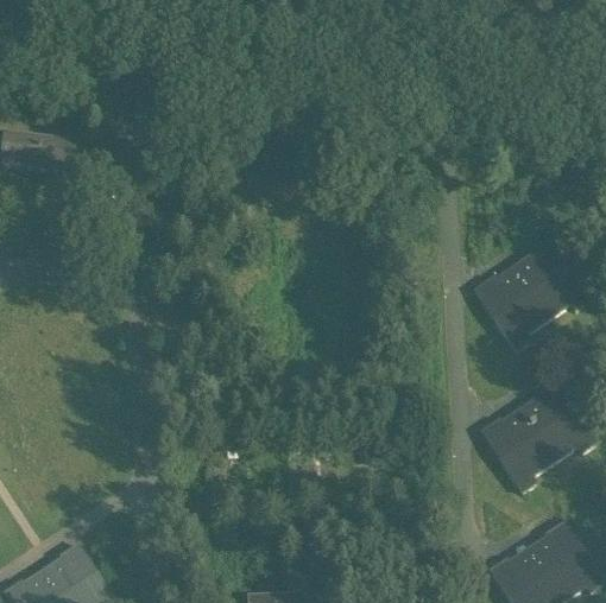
[(0,166),(69,176),(69,171),(75,171),(77,151),(71,150),(73,145),(1,137),(1,141),(0,141),(0,166)]
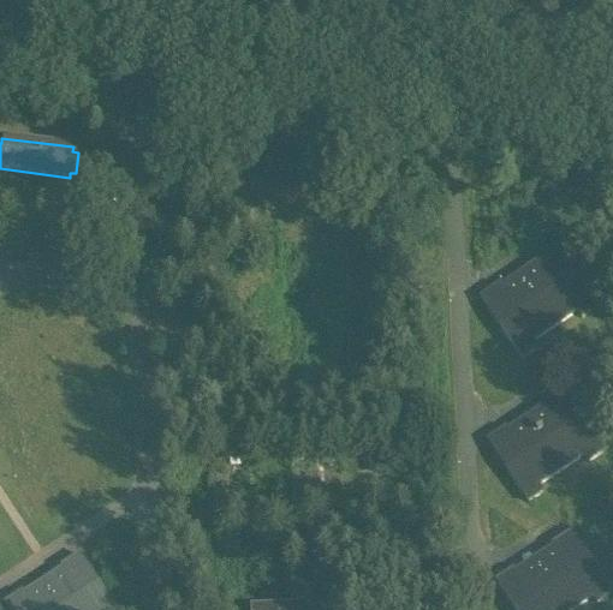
[(579,312),(594,304),(552,241),(534,255),(535,257),(497,282),(495,280),(477,292),(519,354),(534,345),(529,339),(576,308),(579,312)]
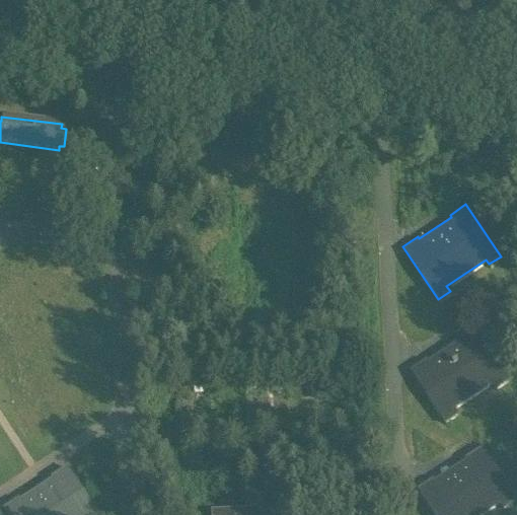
[(409,368),(444,421),(456,413),(452,407),(492,381),(495,386),(507,378),(472,325),(456,336),(457,338),(426,359),(425,357),(409,368)]
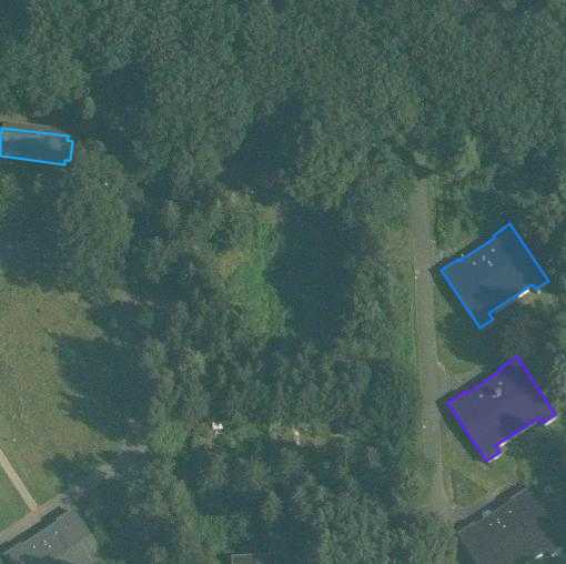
[(455,533),(475,563),(521,563),(546,549),(549,554),(562,545),(524,487),(507,499),(508,500),(474,523),(473,521),(455,533)]
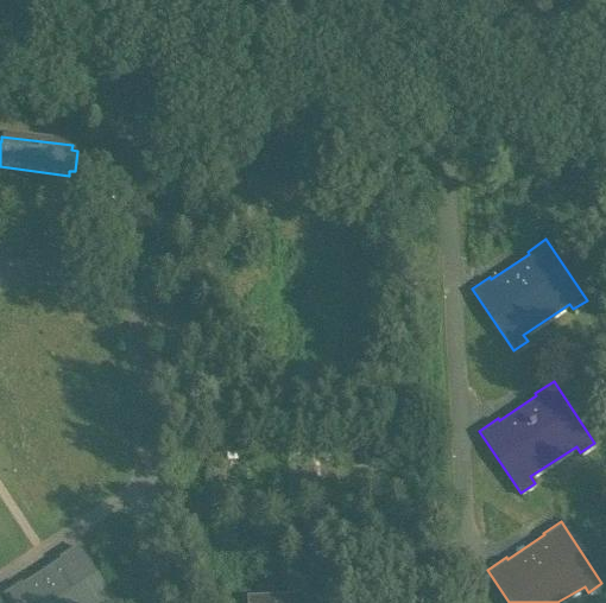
[(57,558),(58,560),(20,585),(19,584),(1,595),(6,602),(112,602),(75,546),(57,558)]
